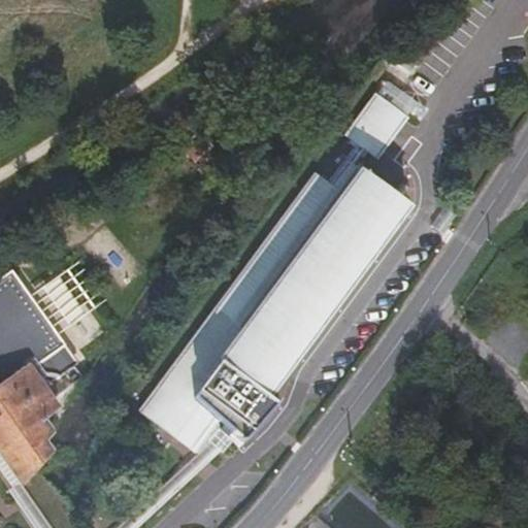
[(353,124),(369,135),(363,144),(381,156),(409,114),(375,91),(353,124)]
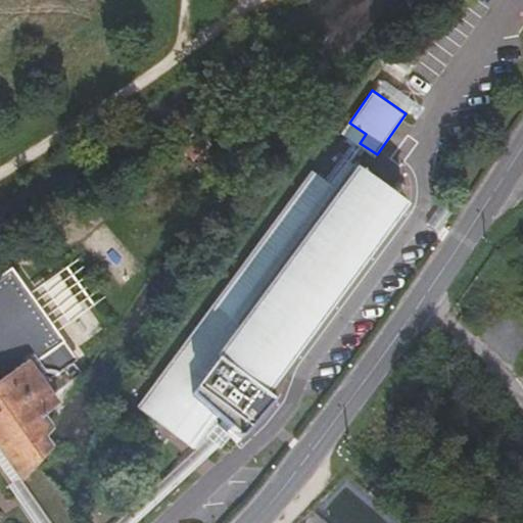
[(276,395),(412,201),(347,155),(237,314),(221,303),(148,409),(206,449),(229,417),(251,437),(283,400),(276,395)]
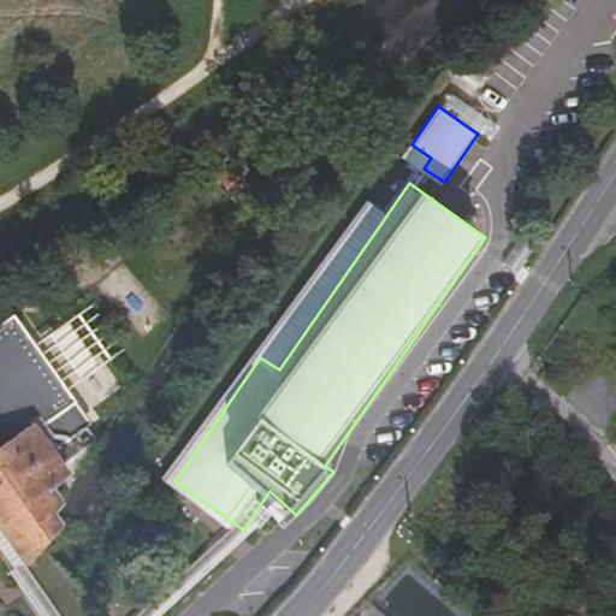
[(4,311),(0,312),(0,327),(73,415),(76,413),(81,409),(4,311)]
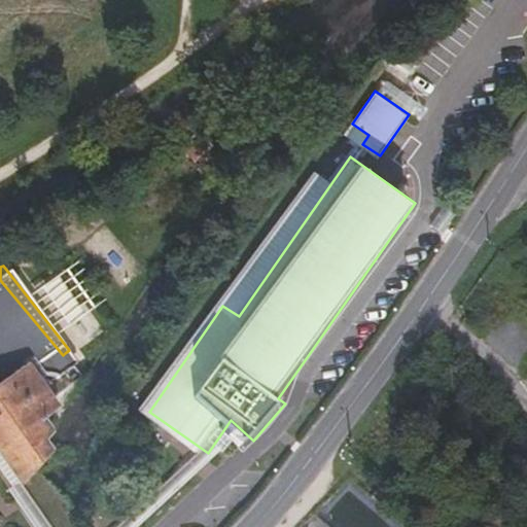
[(0,448),(12,464),(28,444),(44,423),(43,422),(48,415),(40,405),(51,394),(37,376),(48,366),(63,355),(0,280),(0,448)]
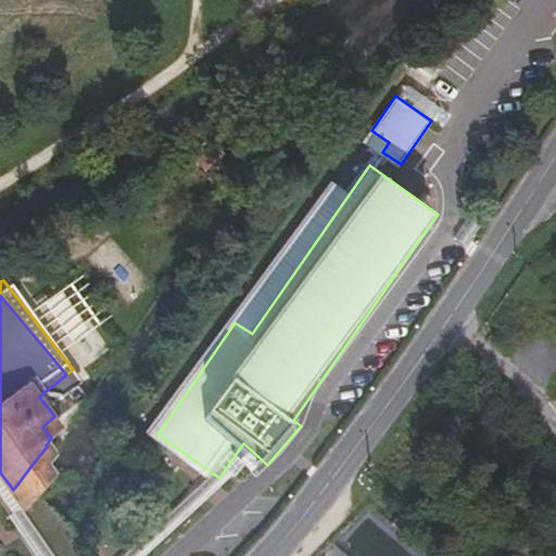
[(66,375),(74,383),(76,382),(68,373),(66,375)]
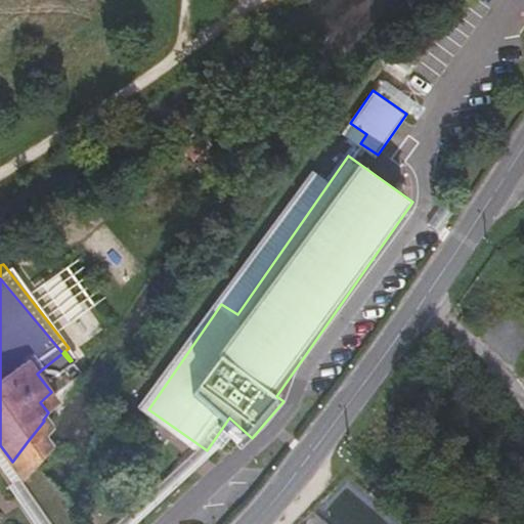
[(62,353),(48,364),(55,373),(70,361),(62,353)]
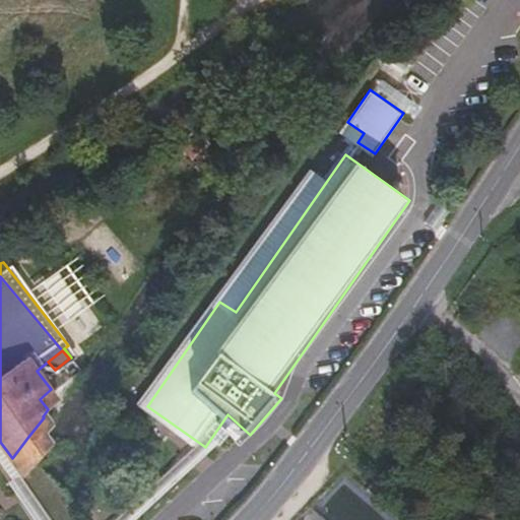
[(44,417),(27,438),(34,446),(51,425),(44,417)]
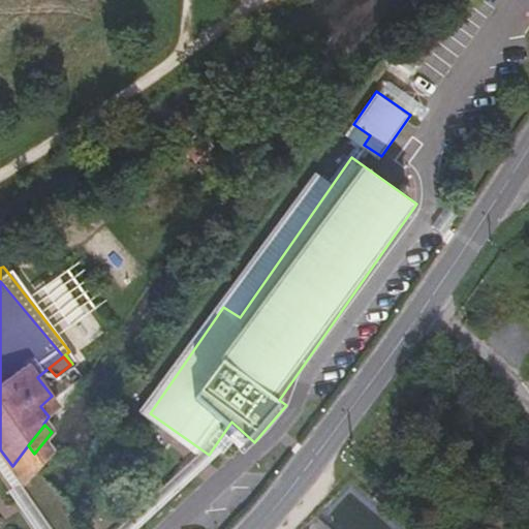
[(395,496),(381,484),(368,498),(382,510),(395,496)]
